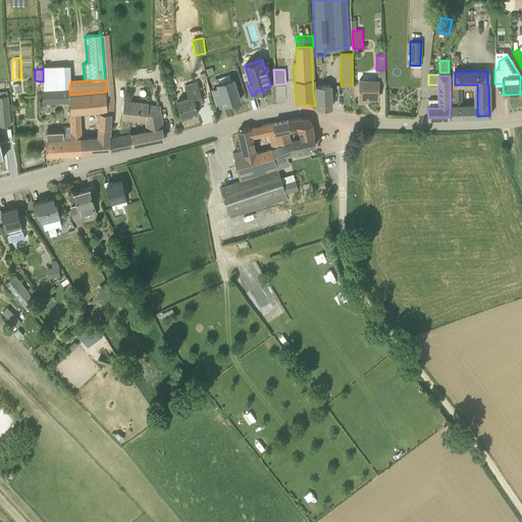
[(222,101),(224,104),(241,99),(233,80),(217,85),(218,88),(212,90),(216,103),(222,101)]
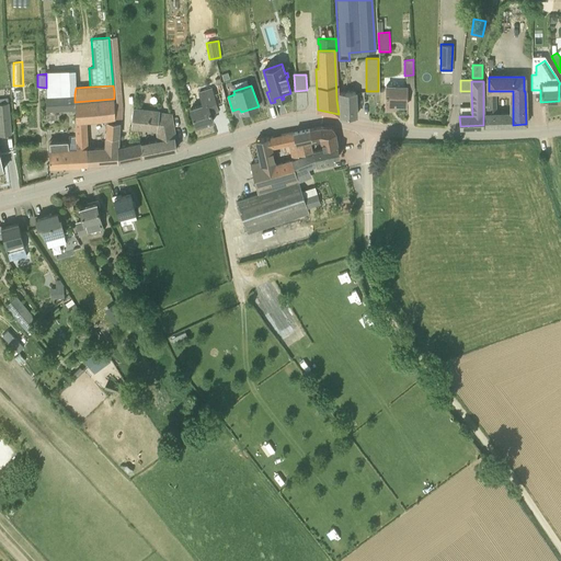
[(405,105),(405,86),(386,86),(386,109),(391,109),(391,105),(405,105)]
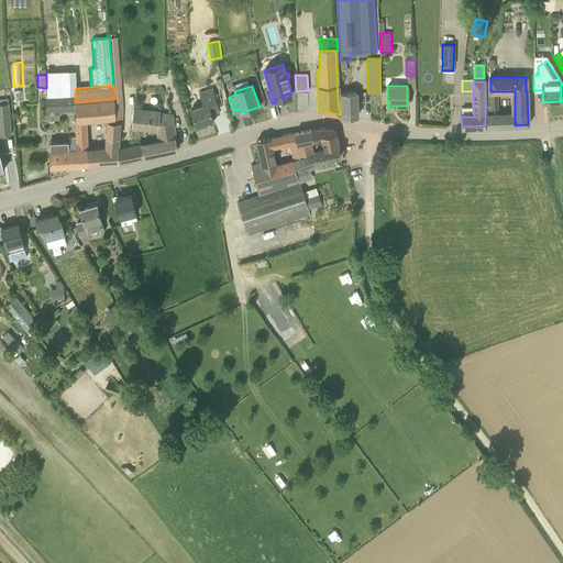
[(197,127),(213,121),(210,109),(218,106),(212,88),(199,92),(201,100),(191,103),(192,108),(191,109),(197,127)]
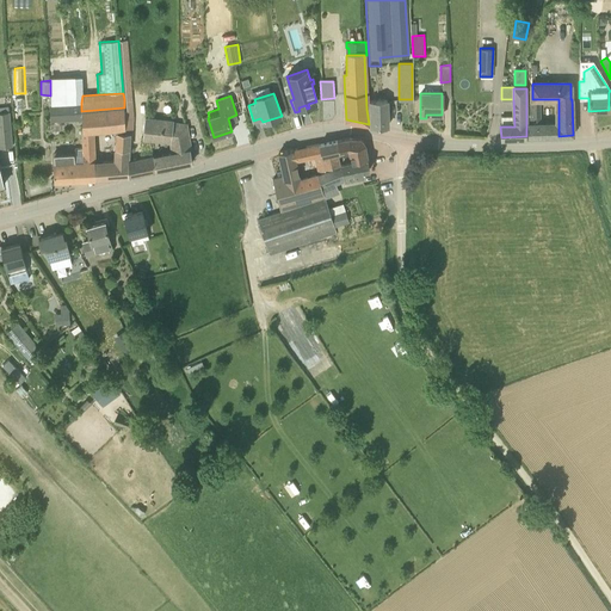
[(388,127),(387,100),(369,100),(370,127),(388,127)]
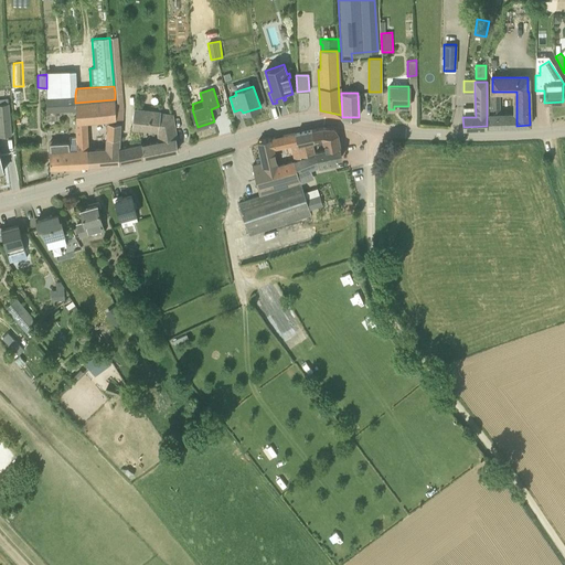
[(76,105),(75,103),(75,97),(75,95),(53,95),(46,96),(48,112),(76,110),(76,105)]
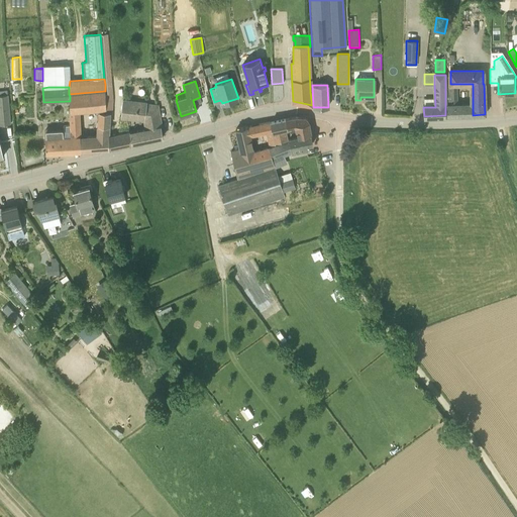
[(457,87),(445,87),(445,115),(473,115),(473,106),(457,106),(457,87)]
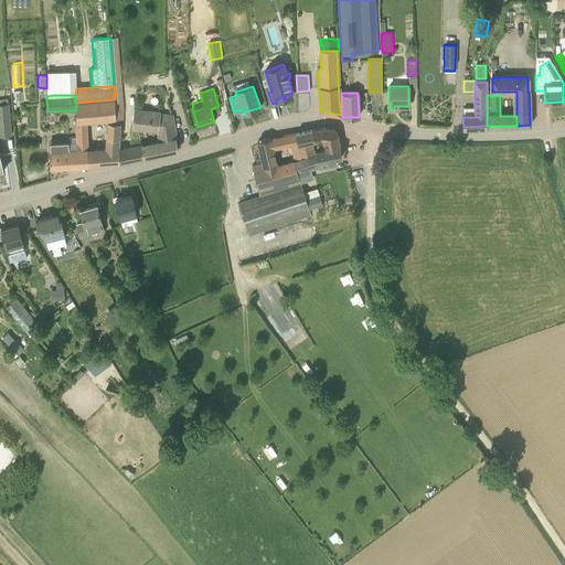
[(0,136),(11,135),(8,98),(0,98),(0,136)]
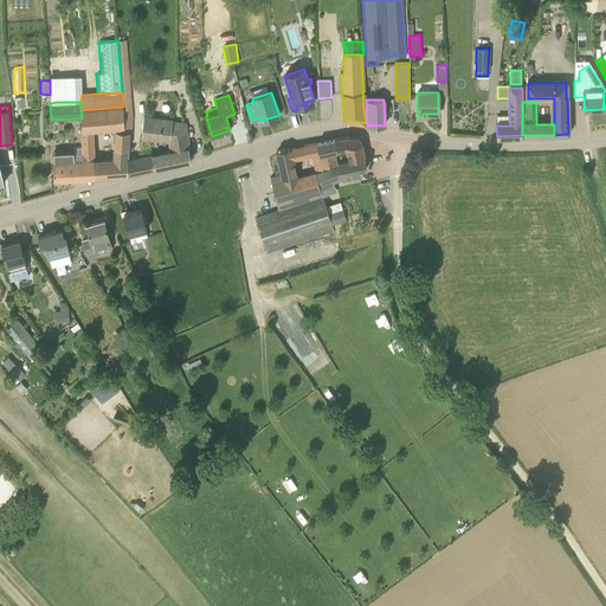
[(124,129),(124,124),(123,107),(81,110),(82,113),(82,118),(82,123),(82,131),(94,130),(116,129),(124,129)]
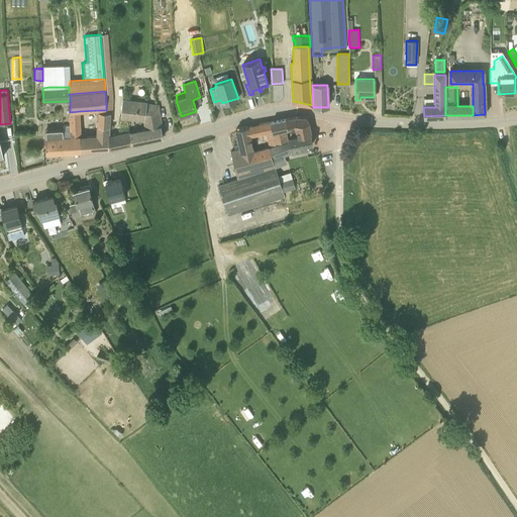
[(143,126),(161,123),(158,104),(146,103),(146,101),(122,99),(120,118),(143,121),(143,126)]
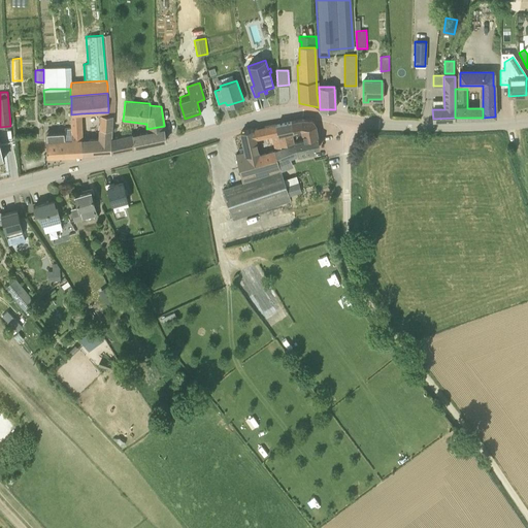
[(81,113),(71,114),(72,128),(65,128),(65,131),(46,133),(47,155),(80,154),(83,154),(84,139),(81,113)]
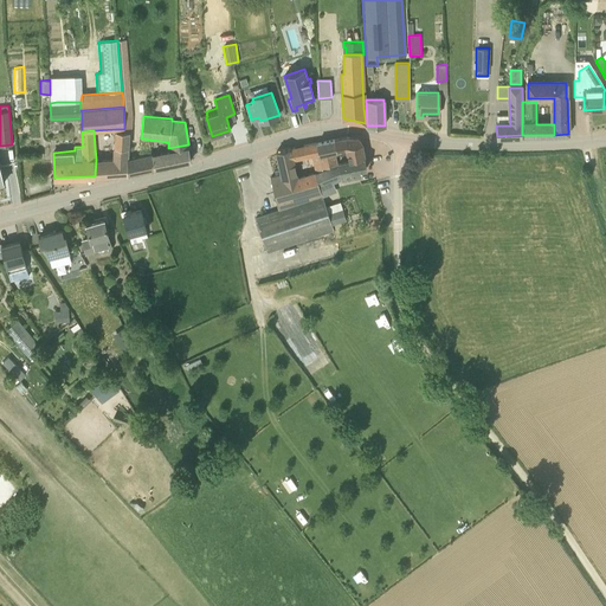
[(128,173),(128,159),(129,130),(116,130),(113,159),(96,160),(95,176),(128,174),(128,173)]
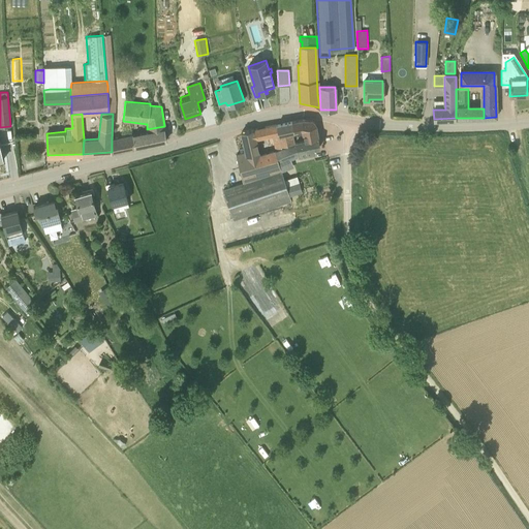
[(303,139),(318,136),(315,124),(313,122),(312,120),(300,119),(292,121),(296,132),(302,130),(303,139)]
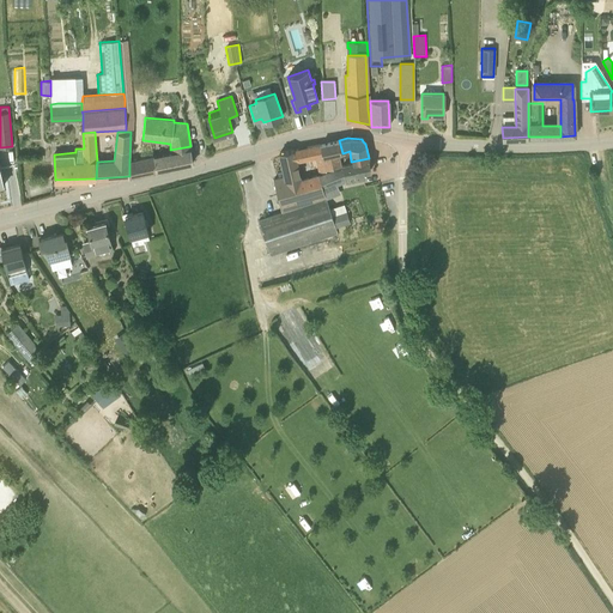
[(340,153),(343,153),(339,140),(320,144),(325,171),(343,168),(341,163),(340,153)]
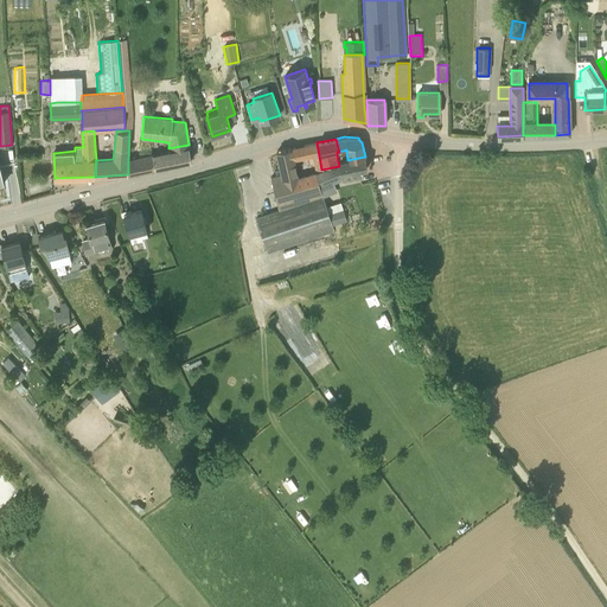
[(282,174),(270,177),(279,210),(324,196),(319,184),(317,173),(321,170),(317,142),(278,151),(282,174)]
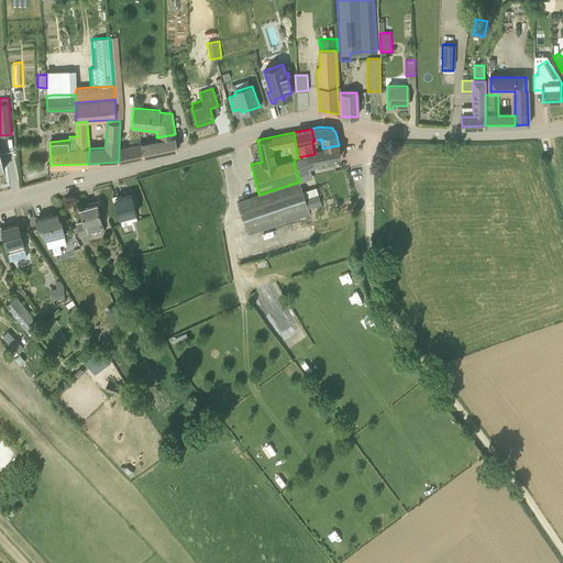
[(119,161),(177,150),(176,142),(175,134),(156,138),(157,141),(119,147),(119,161)]
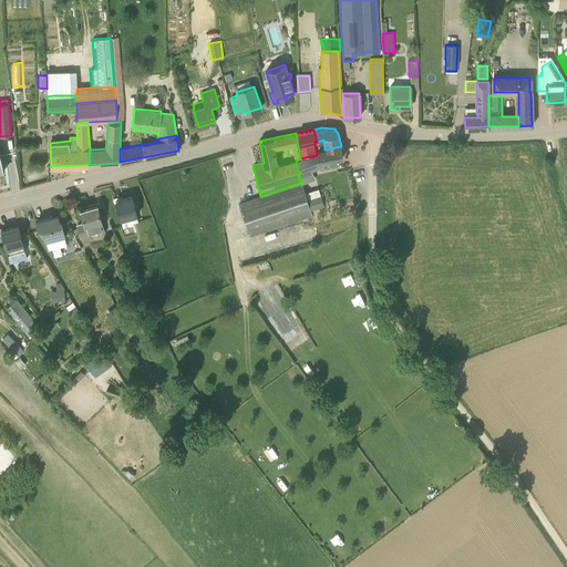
[(342,157),(341,146),(325,150),(316,151),(317,155),(300,158),(296,162),(298,172),(302,183),(302,184),(316,179),(312,171),(320,167),(336,165),(334,160),(342,157)]
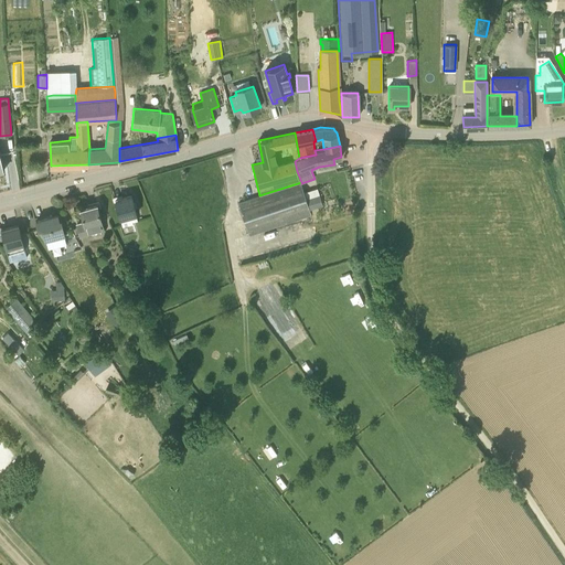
[(309,210),(305,193),(301,183),(238,203),(249,236),(311,216),(309,210)]
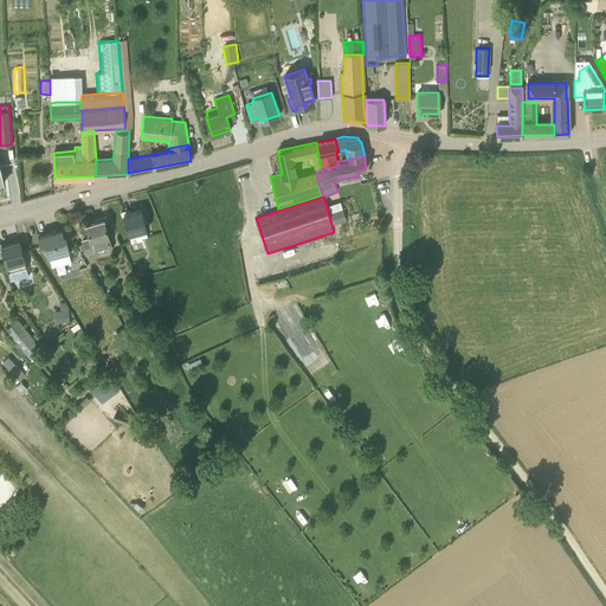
[(130,244),(143,240),(142,238),(148,237),(141,210),(123,214),(130,244)]
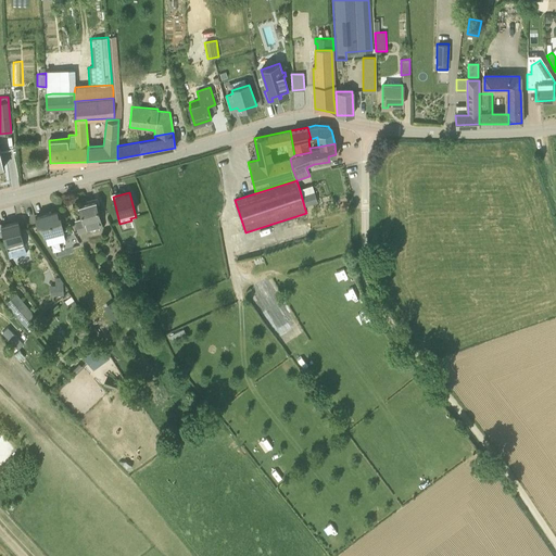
[(315,194),(302,198),(305,209),(318,204),(315,194)]
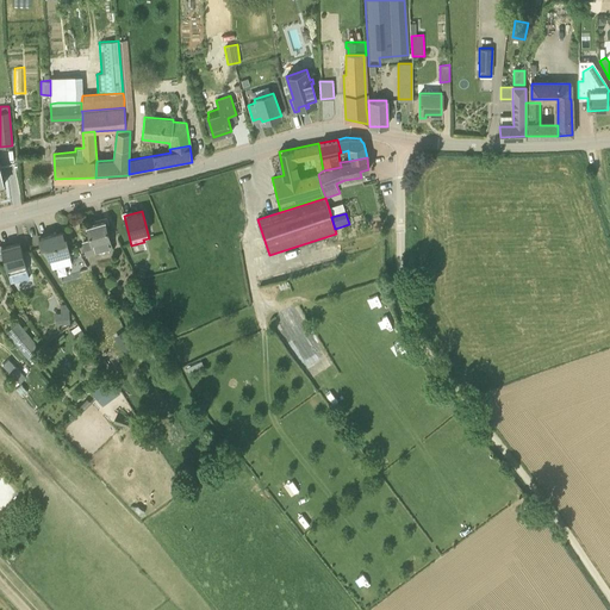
[(86,254),(103,250),(111,248),(105,221),(87,225),(91,238),(82,241),(86,254)]
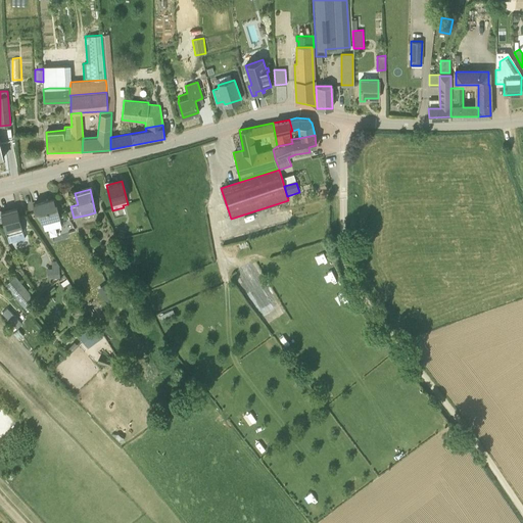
[(55,204),(53,199),(34,204),(36,214),(39,212),(41,222),(44,231),(62,226),(57,203),(55,204)]
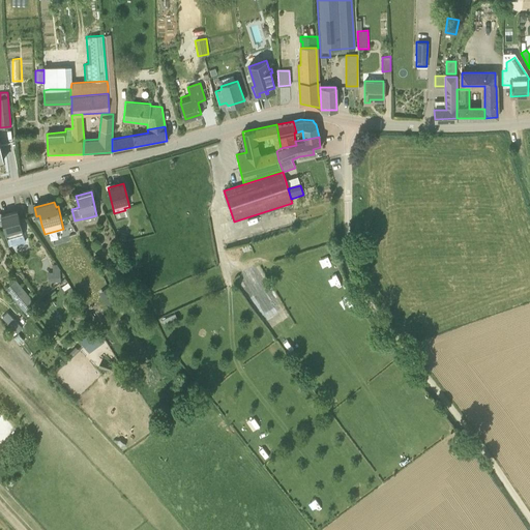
[(25,241),(17,210),(1,214),(7,238),(9,244),(25,241)]
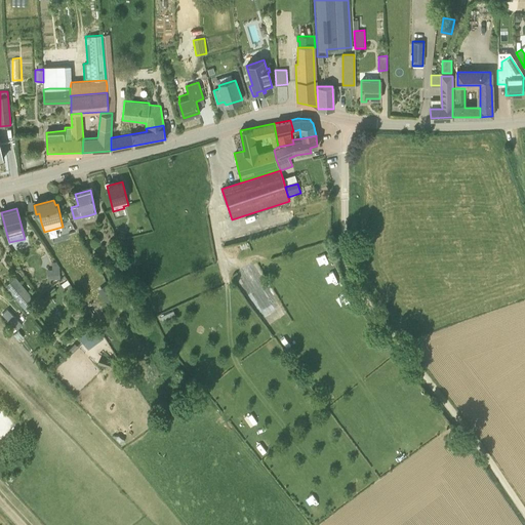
[(124,238),(126,231),(120,229),(118,236),(124,238)]
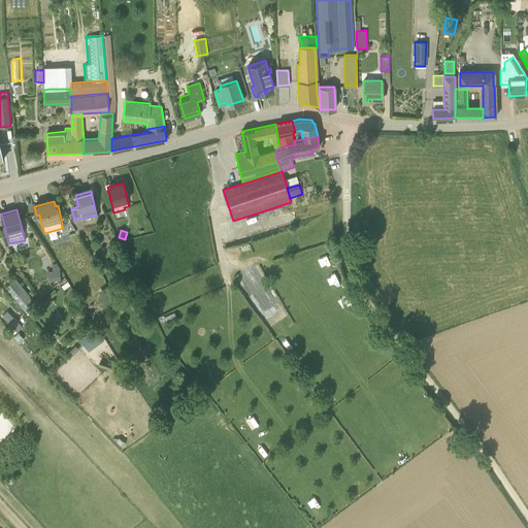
[(119,260),(120,251),(110,250),(109,259),(119,260)]
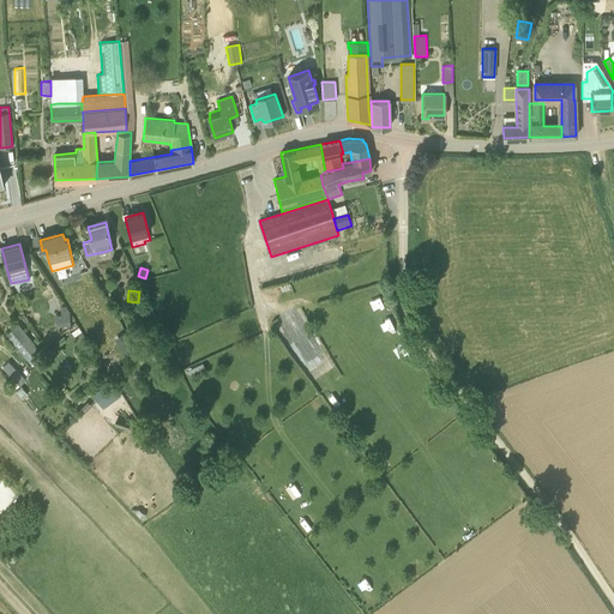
[(55,327),(71,326),(70,314),(66,306),(61,306),(61,315),(55,315),(55,327)]
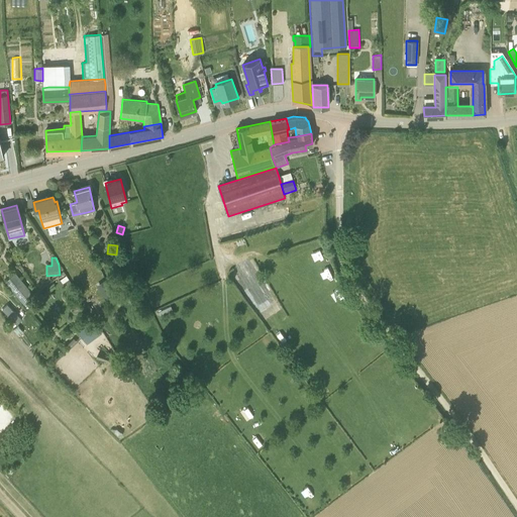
[(24,305),(34,296),(15,273),(5,282),(24,305)]
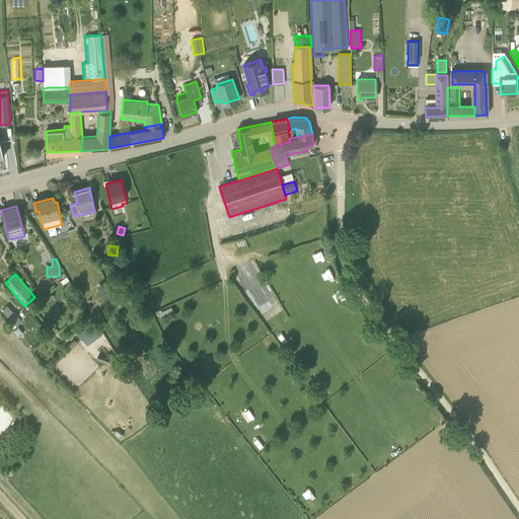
[(108,286),(99,291),(107,303),(116,298),(108,286)]
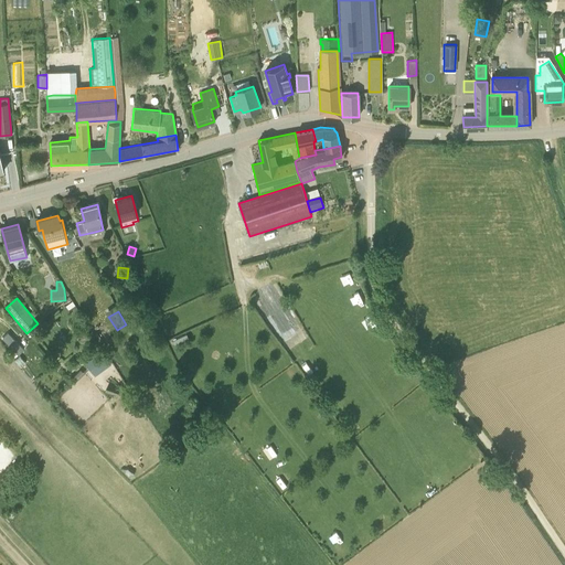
[(284,352),(276,359),(283,365),(289,359),(284,352)]
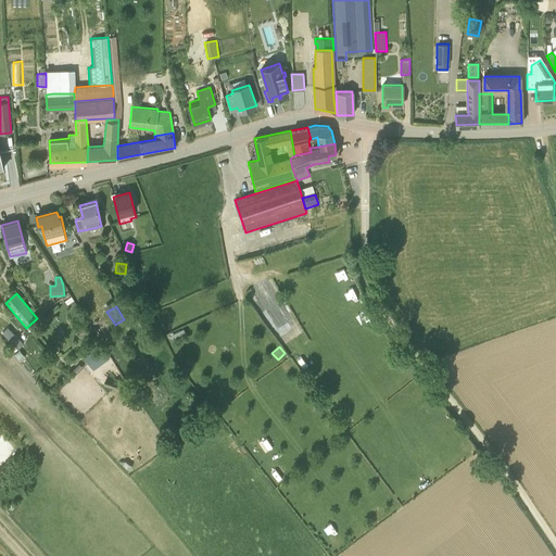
[(75,375),(83,367),(79,364),(72,370),(75,375)]
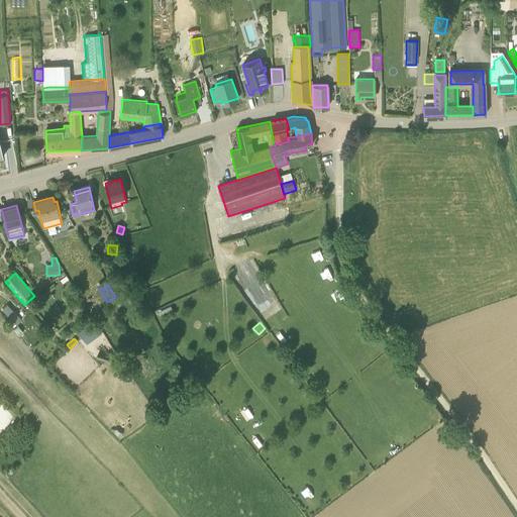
[(376,351),(384,346),(380,339),(372,344),(376,351)]
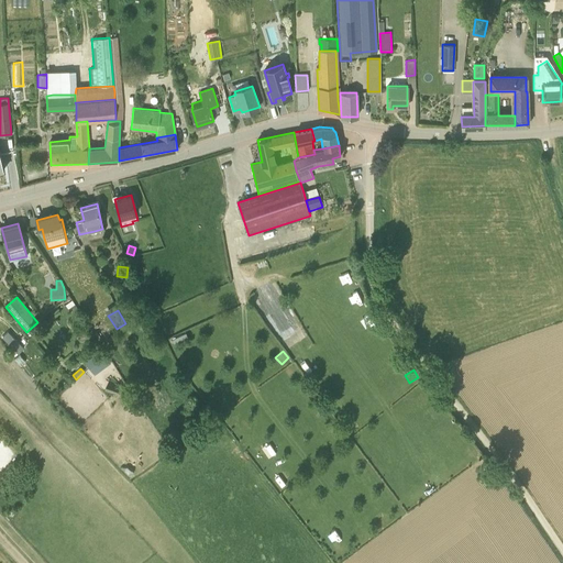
[(105,390),(116,395),(119,385),(108,382),(105,390)]
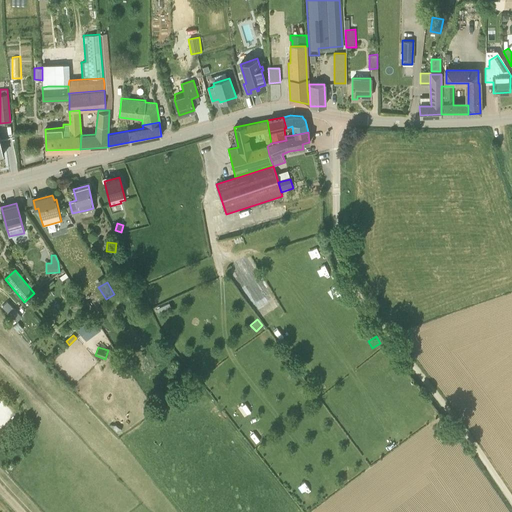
[(338,442),(345,437),(339,430),(332,435),(338,442)]
